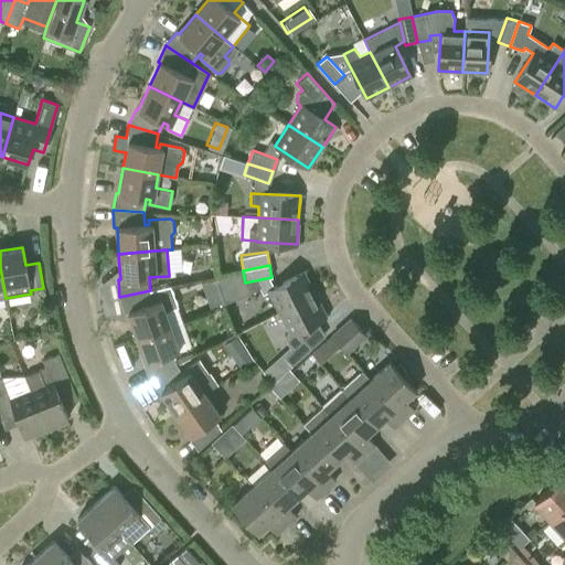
[(267,290),(279,315),(315,294),(304,273),(267,290)]
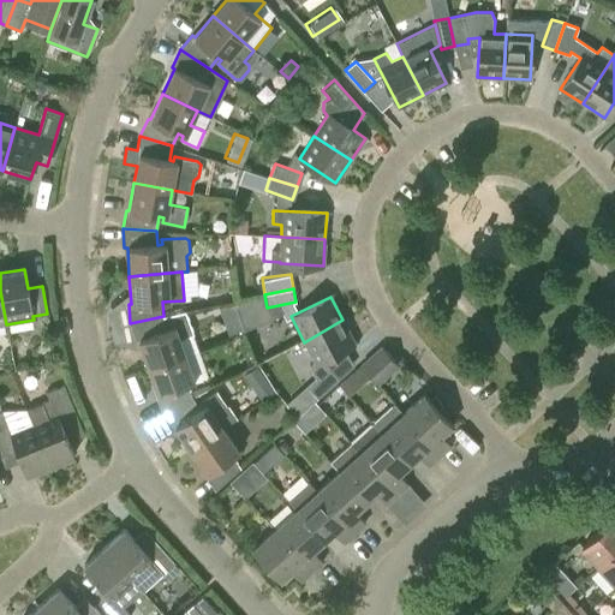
[(233,300),(219,305),(222,315),(237,310),(233,300)]
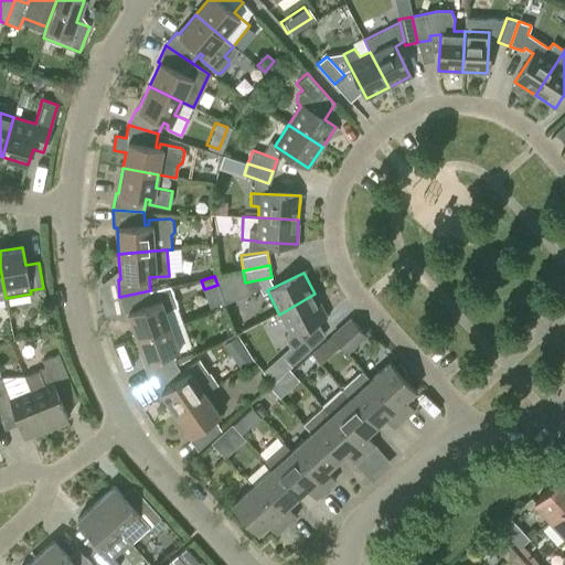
[(125,313),(127,312),(136,337),(170,326),(164,311),(178,307),(170,286),(150,290),(119,297),(125,313)]
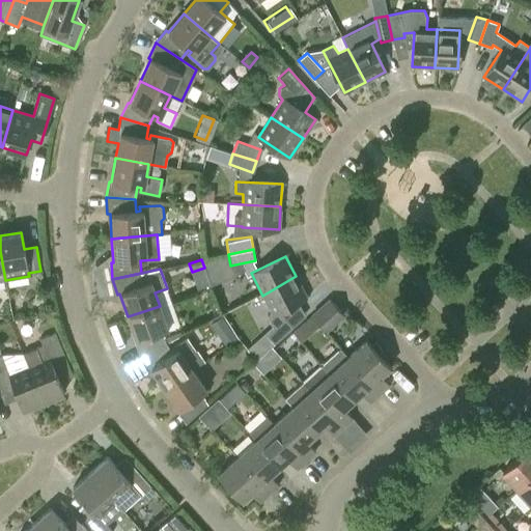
[(296,276),(262,296),(272,314),(268,316),(275,329),(267,336),(274,344),(305,316),(298,301),(306,297),(296,276)]
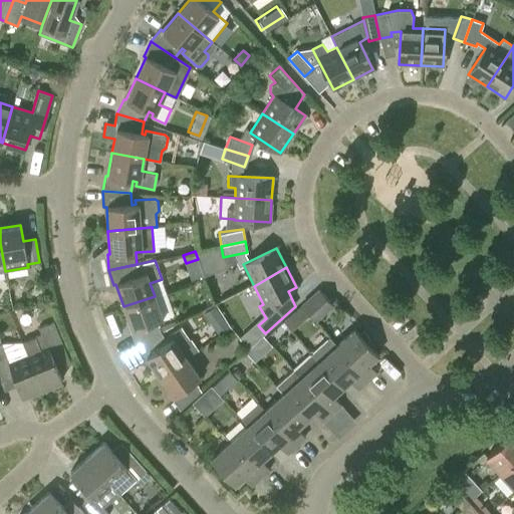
[(301,307),(315,322),(332,306),(319,291),(301,307)]
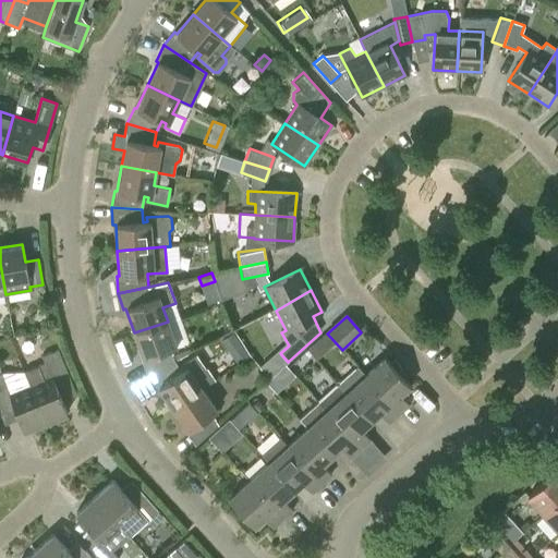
[(143,358),(141,359),(146,375),(173,361),(170,349),(189,341),(180,317),(168,322),(134,332),(143,358)]
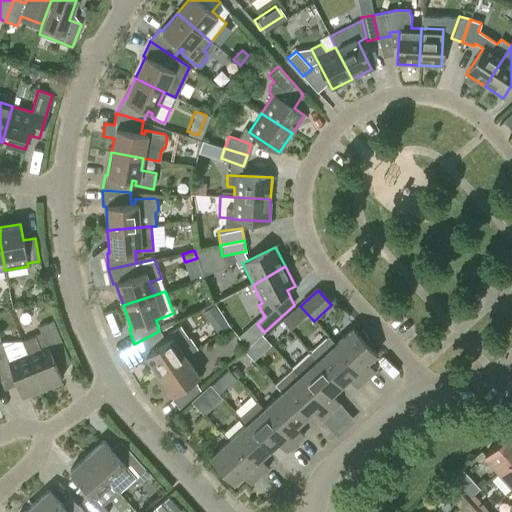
[(203,312),(217,333),(228,326),(214,305),(203,312)]
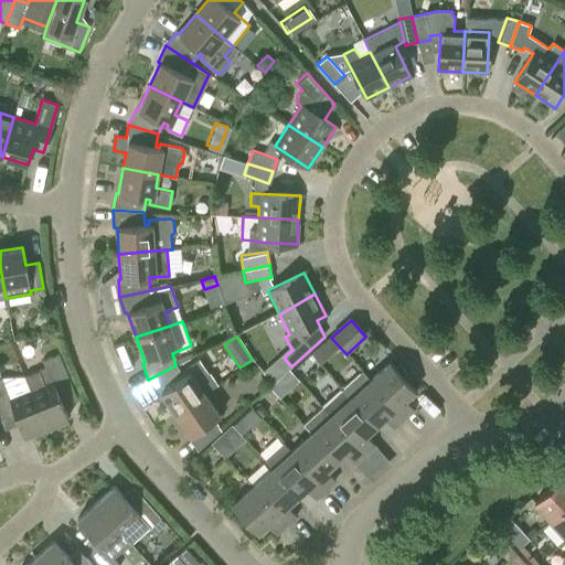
[(324,337),(308,352),(317,362),(333,347),(324,337)]
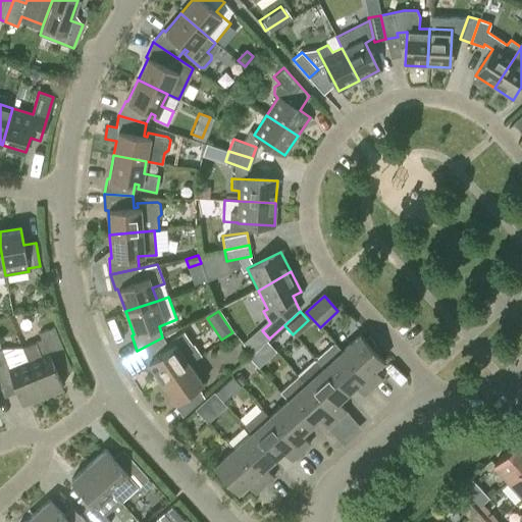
[(34,343),(40,356),(29,360),(42,395),(62,386),(50,357),(64,351),(54,326),(39,332),(42,340),(34,343)]
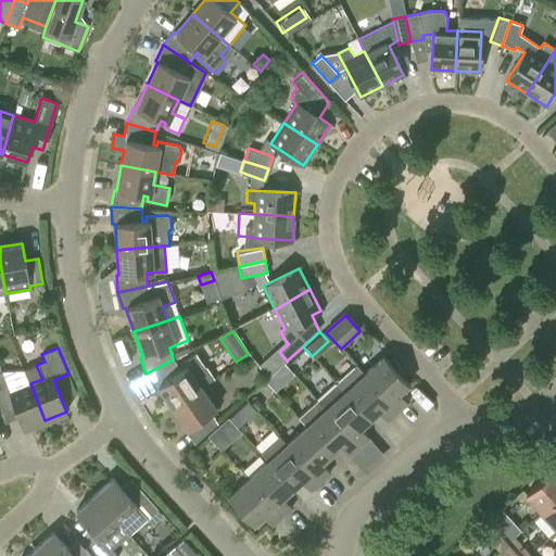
[(155,388),(158,386),(173,407),(201,387),(192,375),(203,367),(193,354),(177,365),(173,359),(146,374),(155,388)]
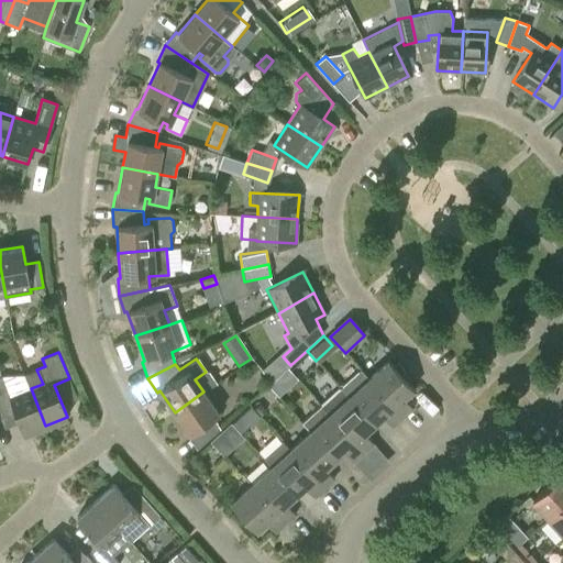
[(388,361),(368,378),(403,417),(412,408),(404,398),(414,388),(398,362),(394,366),(388,361)]
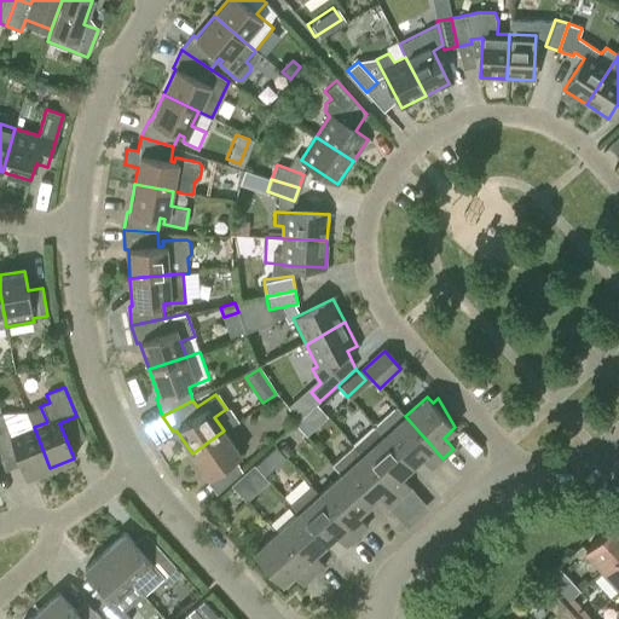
[(443,458),(405,416),(395,406),(375,426),(375,427),(411,467),(422,457),(432,468),(443,458)]
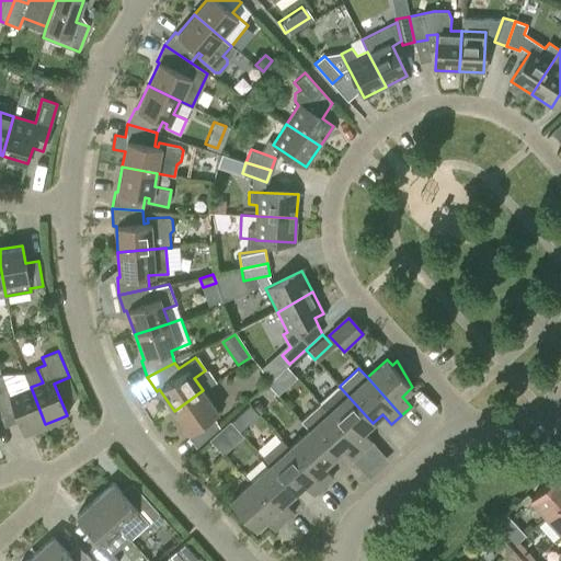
[(24,373),(1,375),(0,375),(0,405),(11,401),(23,433),(45,424),(31,387),(24,373)]
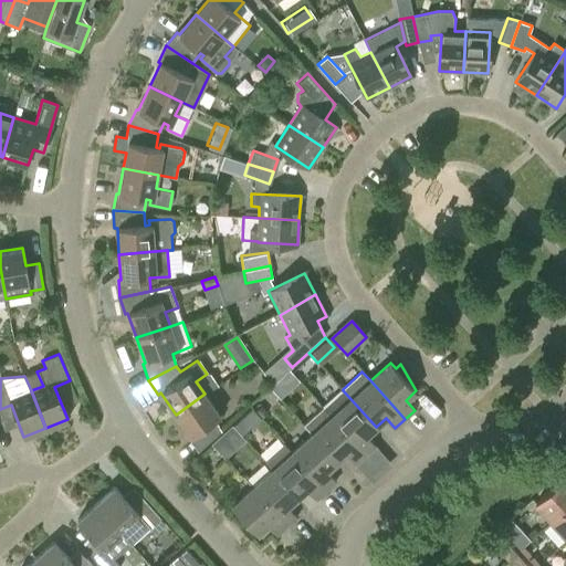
[(286,390),(276,380),(270,387),(280,398),(286,390)]
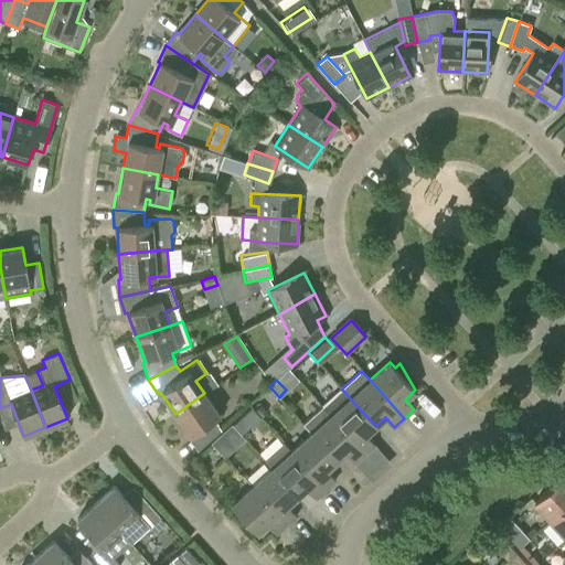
[(375,426),(342,390),(322,407),(364,454),(375,445),(366,435),(375,426)]
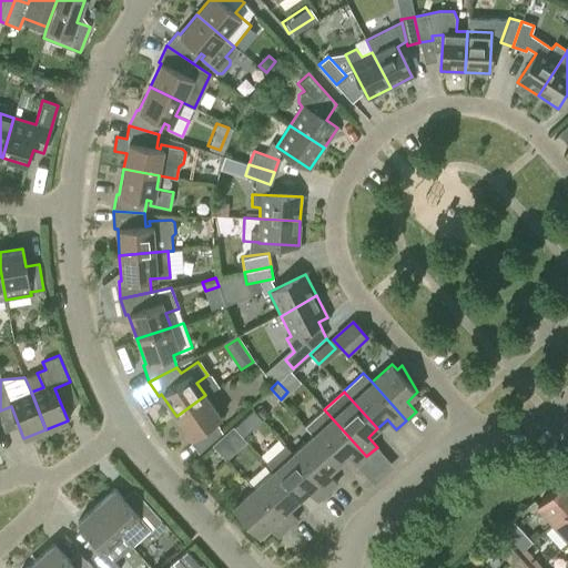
[(214,422),(221,417),(205,395),(176,416),(191,437),(189,438),(199,453),(222,433),(214,422)]
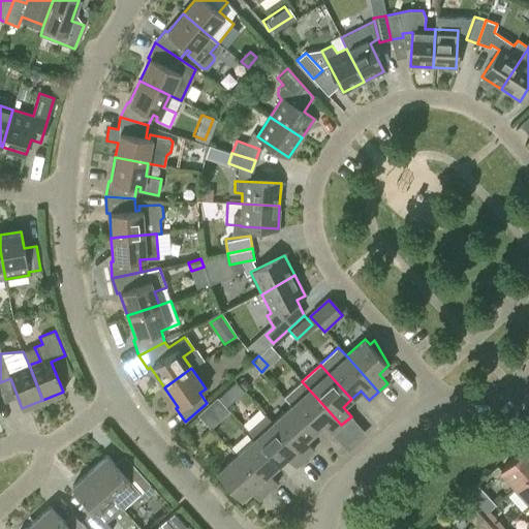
[(332,433),(341,425),(302,381),(284,398),(290,405),(315,432),(323,424),(332,433)]
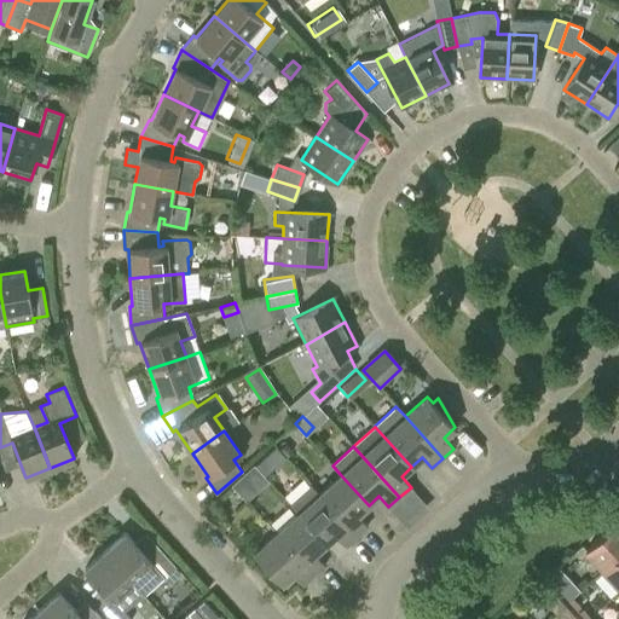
[(258,490),(242,474),(233,481),(248,498),(258,490)]
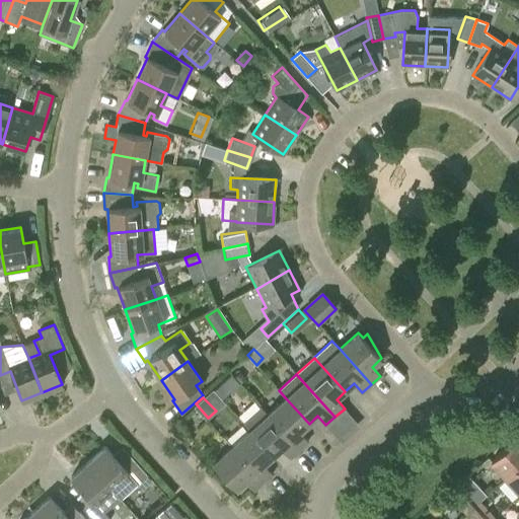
[(309,424),(285,397),(267,414),(299,449),(308,441),(300,432),(309,424)]
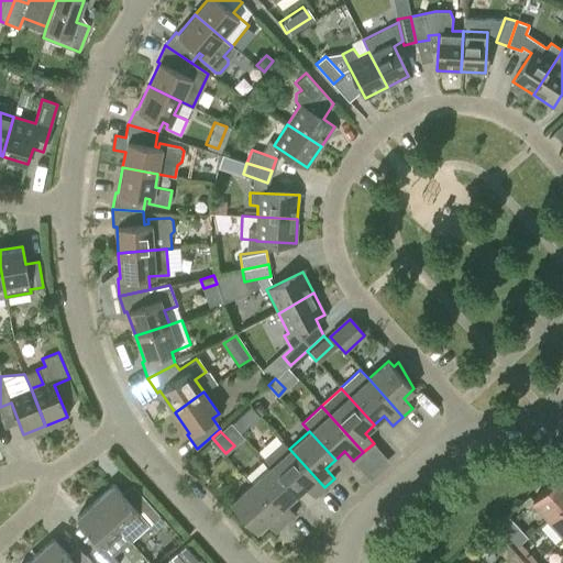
[(263,459),(271,467),(296,495),(306,487),(315,496),(324,487),(289,449),(283,441),(263,459)]
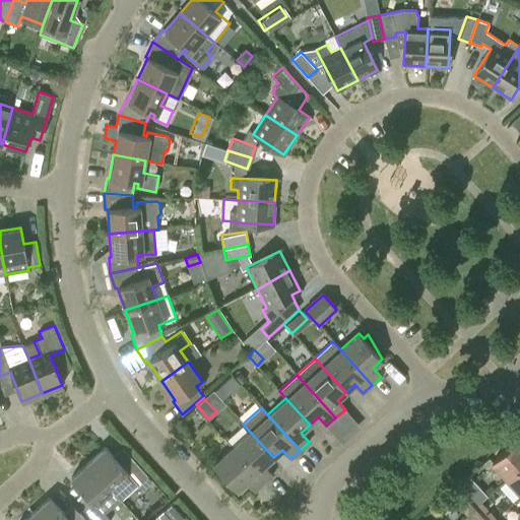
[(273,457),(250,432),(232,448),(263,482),(272,474),(264,465),(273,457)]
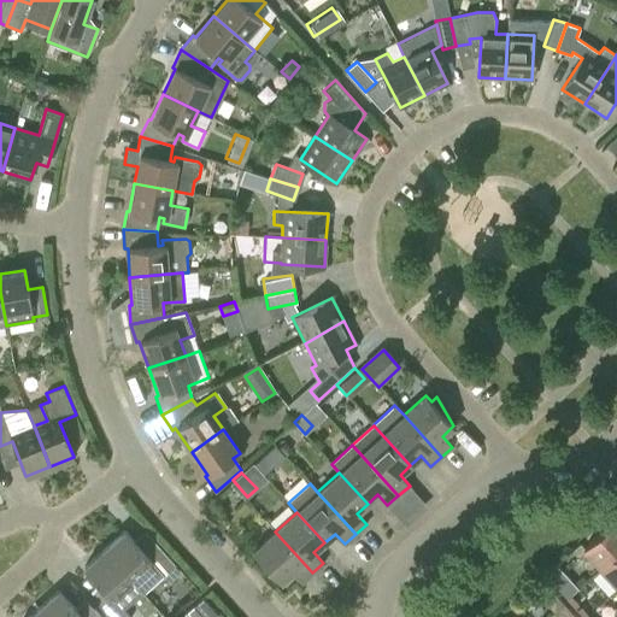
[(583,548),(601,568),(616,553),(616,518),(583,548)]
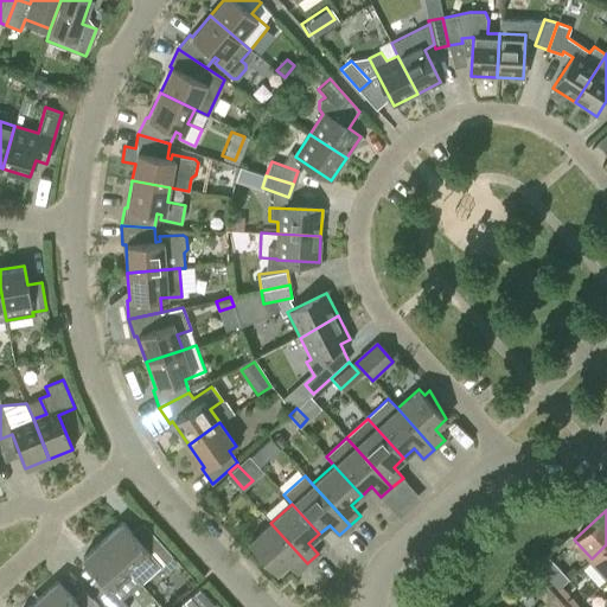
[(122,522),(101,541),(131,573),(140,583),(160,566),(166,573),(178,562),(158,540),(147,549),(122,522)]
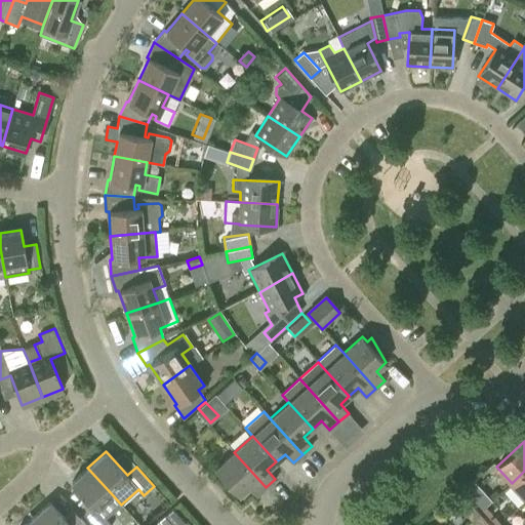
[(256,496),(266,487),(234,452),(215,469),(239,495),(248,487),(256,496)]
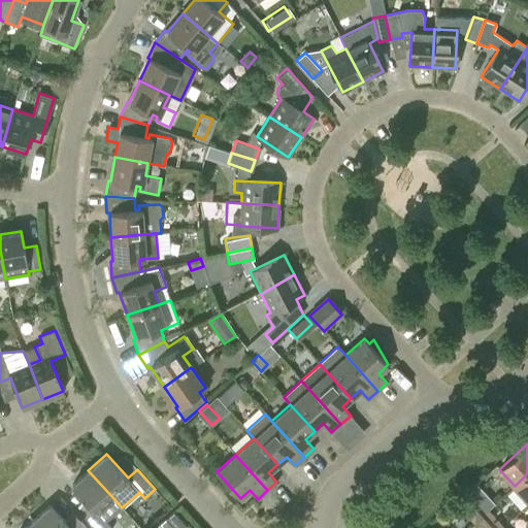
[(111,527),(97,513),(113,498),(88,470),(71,486),(93,509),(84,518),(93,527),(111,527)]
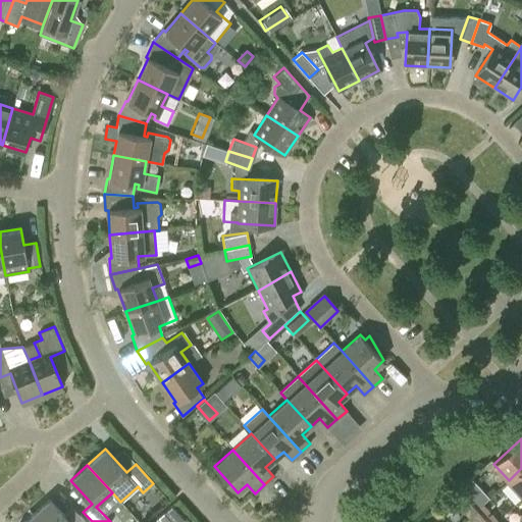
[(521,468),(509,480),(521,494),(521,468)]
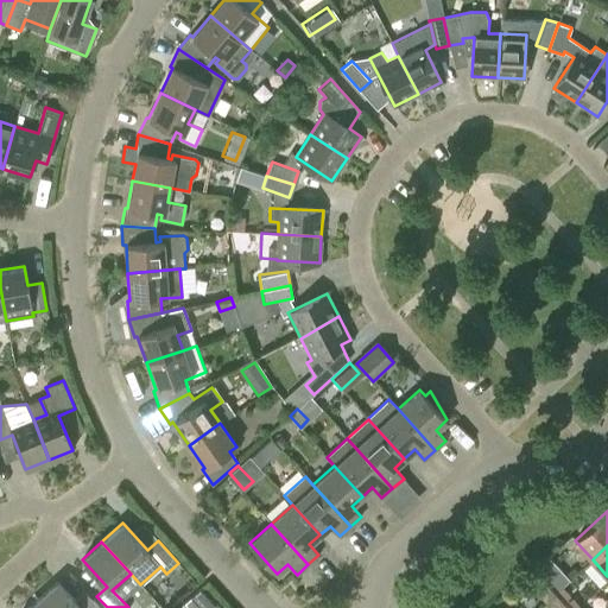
[(546,556),(537,563),(555,587),(563,580),(546,556)]
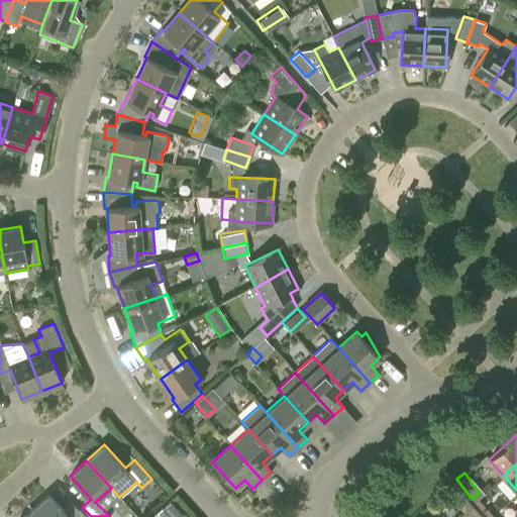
[(48,495),(32,510),(38,516),(84,516),(72,503),(64,511),(48,495)]
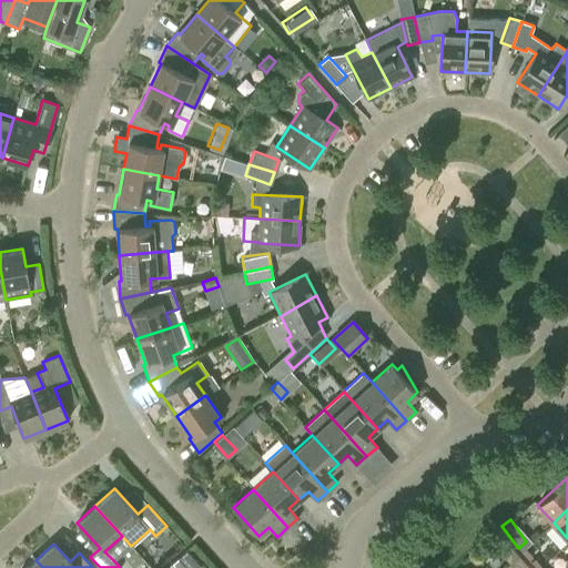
[(499,553),(509,564),(518,556),(508,545),(499,553)]
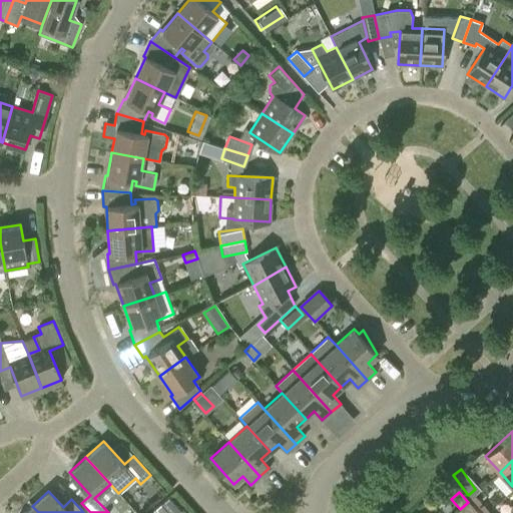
[(475,495),(471,498),(478,506),(481,502),(475,495)]
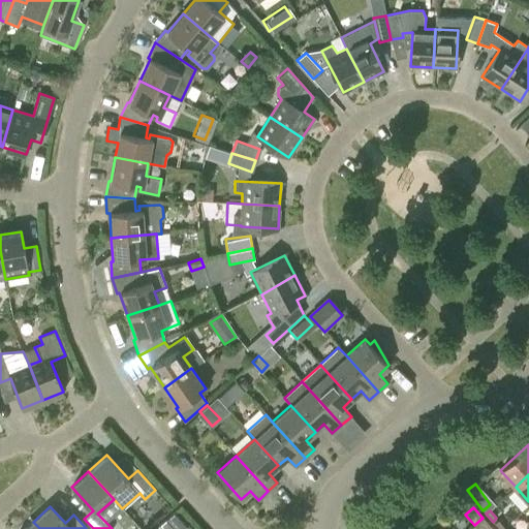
[(184,528),(186,527),(174,514),(156,528),(184,528)]
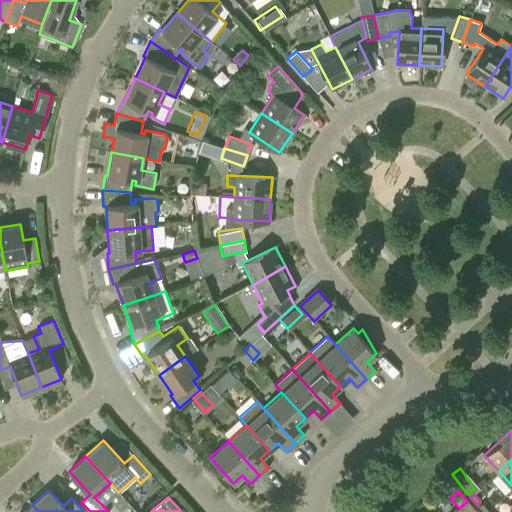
[(474,511),(476,511),(467,501),(459,508),(463,511),(474,511)]
